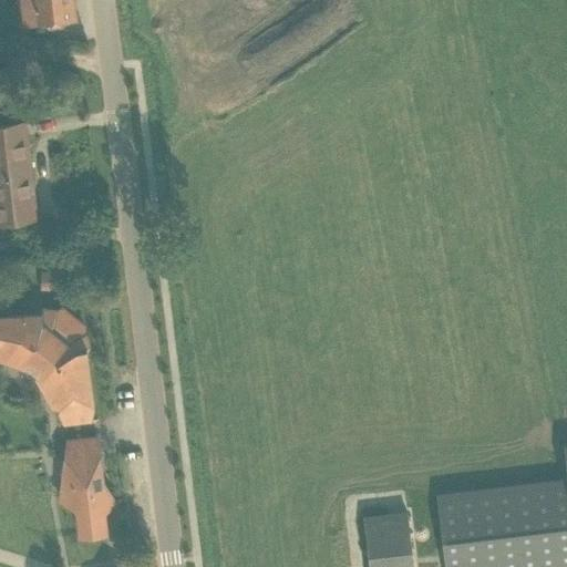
[(14,0),(18,23),(75,17),(73,0),(14,0)]
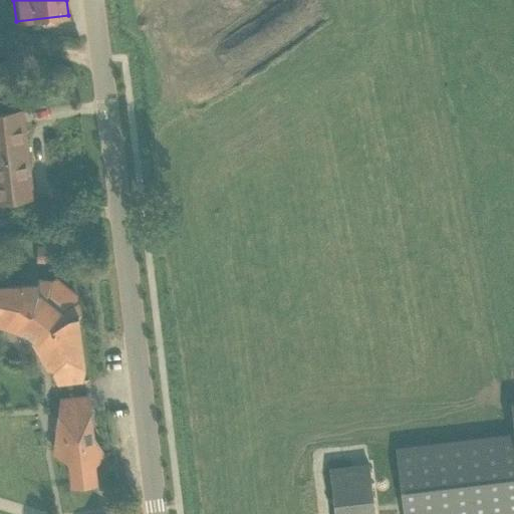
[(0,202),(33,198),(22,108),(0,111),(0,202)]
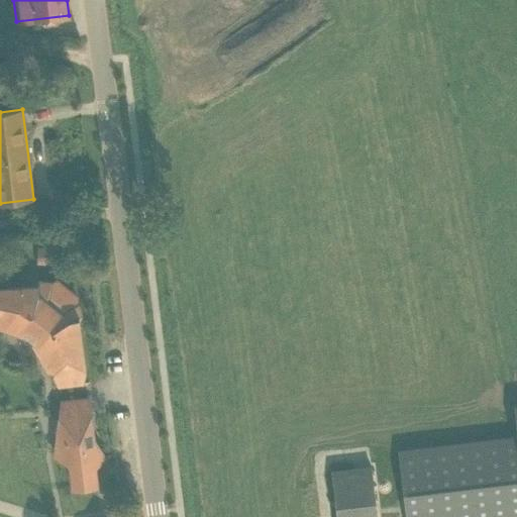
[(38,239),(36,264),(45,265),(44,260),(61,261),(61,247),(49,246),(50,240),(38,239)]
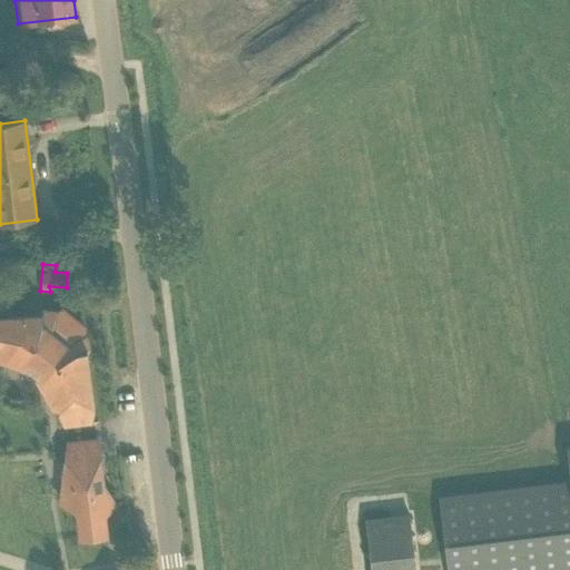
[(0,361),(25,369),(26,367),(36,375),(35,376),(51,409),(57,412),(64,428),(91,423),(94,408),(86,351),(90,346),(85,332),(86,326),(62,307),(57,310),(42,307),(38,312),(0,315),(0,361)]
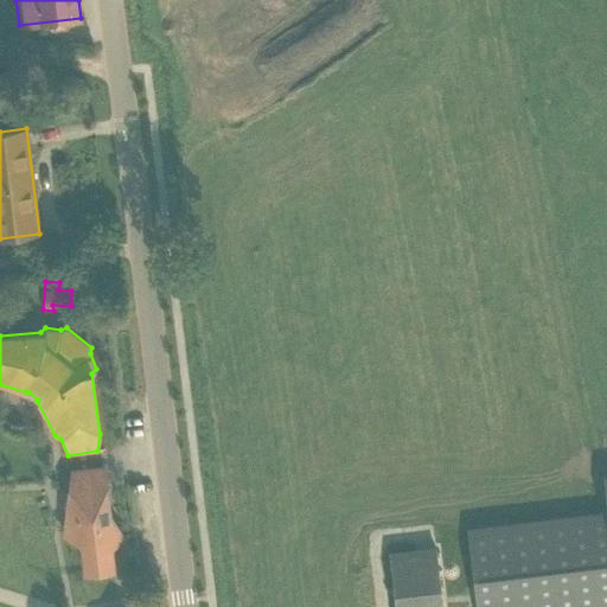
[(104,465),(70,468),(61,537),(78,547),(82,575),(115,570),(113,548),(125,537),(112,516),(107,486),(104,465)]
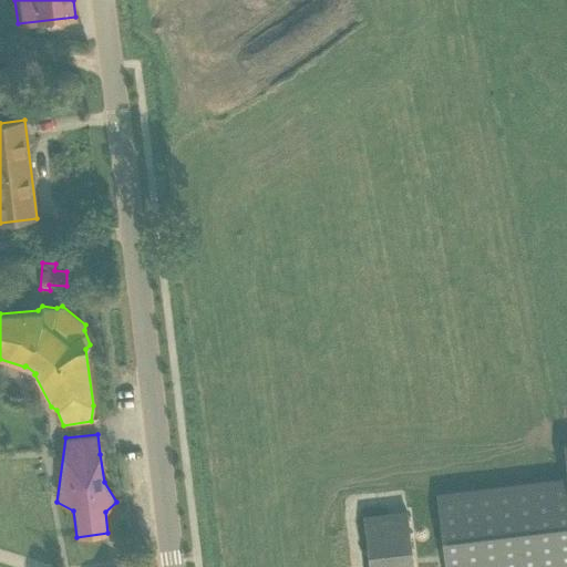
[(566,566),(566,445),(563,446),(566,476),(434,494),(444,566),(566,566)]
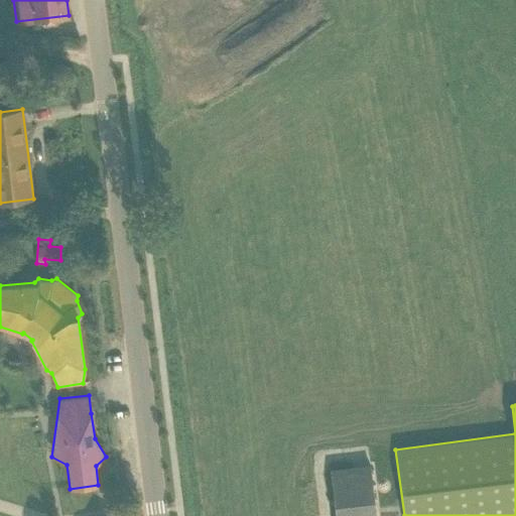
[(335,515),(375,515),(369,463),(329,469),(335,515)]
